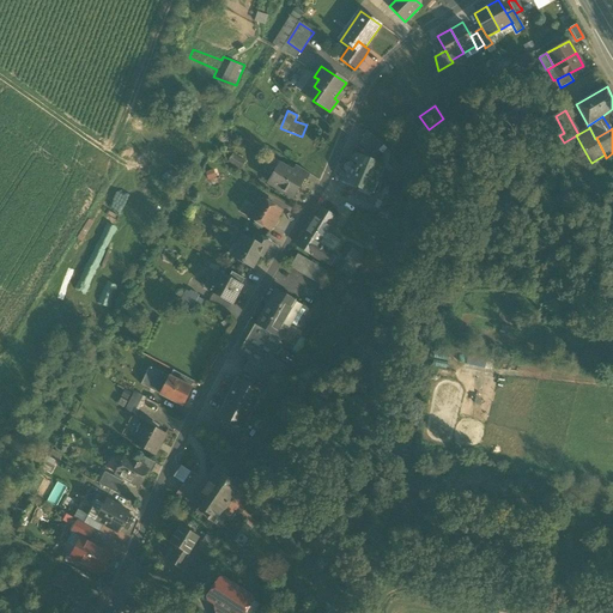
[(359,144),(375,158),(380,152),(378,151),(383,145),(366,132),(362,137),(364,138),(359,144)]
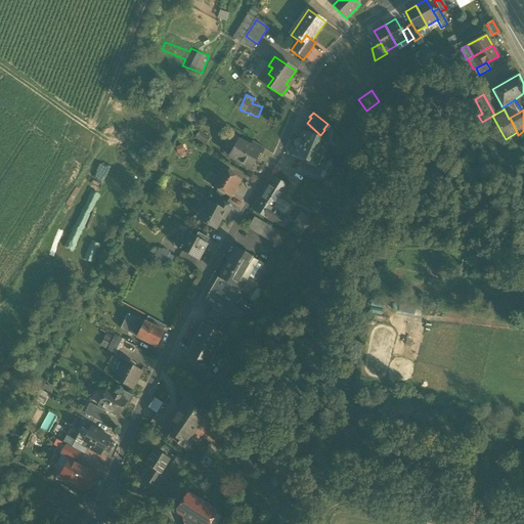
[(496,137),(503,134),(492,116),(482,122),(486,130),(490,128),(496,137)]
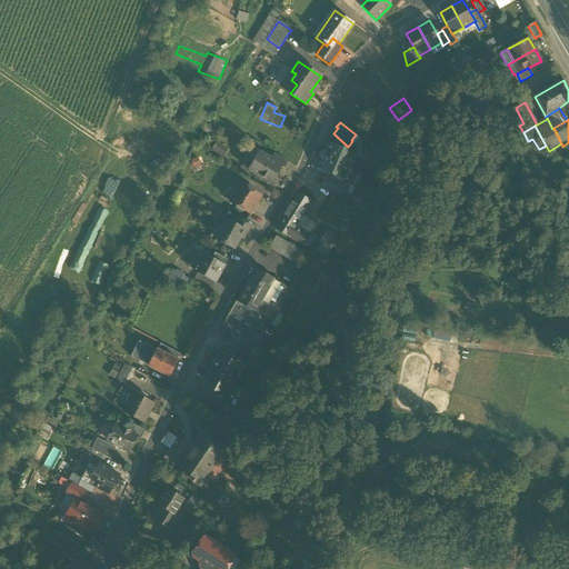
[(321,151),(319,153),(350,167),(356,153),(330,142),(326,150),(325,150),(321,151)]
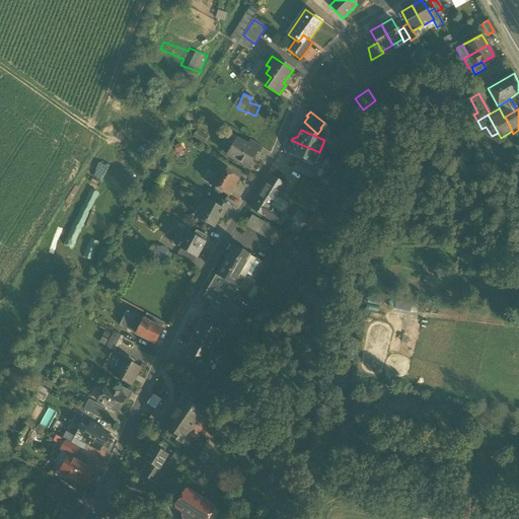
[(194,137),(200,141),(204,136),(197,131),(194,137)]
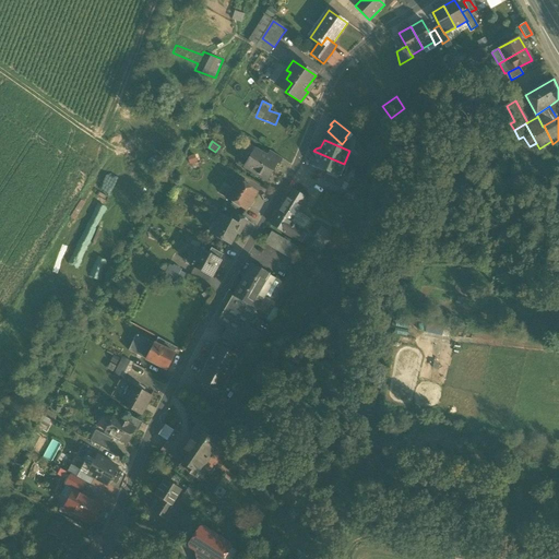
[(245,167),(266,180),(276,163),(266,157),(254,150),(245,167)]
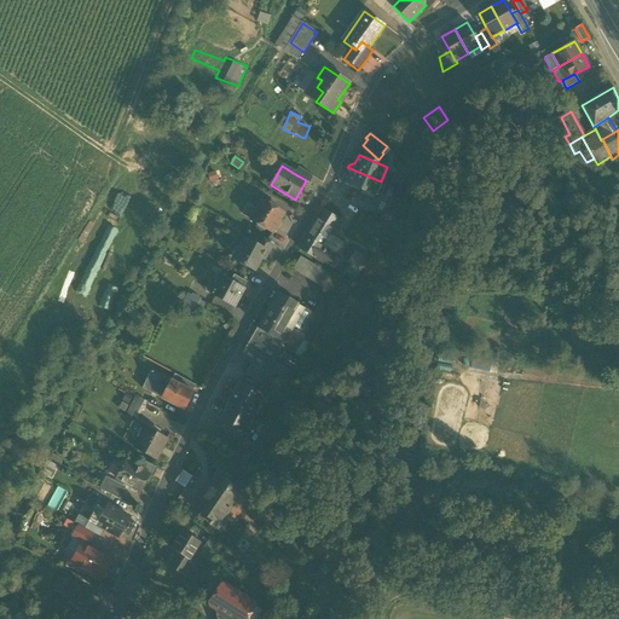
[(299,167),(295,174),(306,180),(308,181),(312,175),(299,167)]
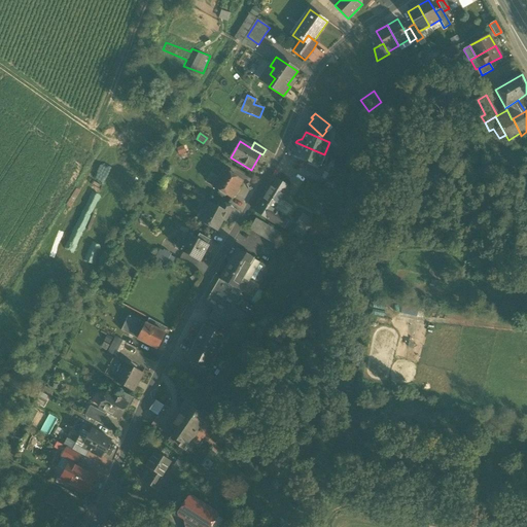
[(318,167),(324,154),(295,142),(295,144),(296,147),(299,149),(294,156),(318,167)]
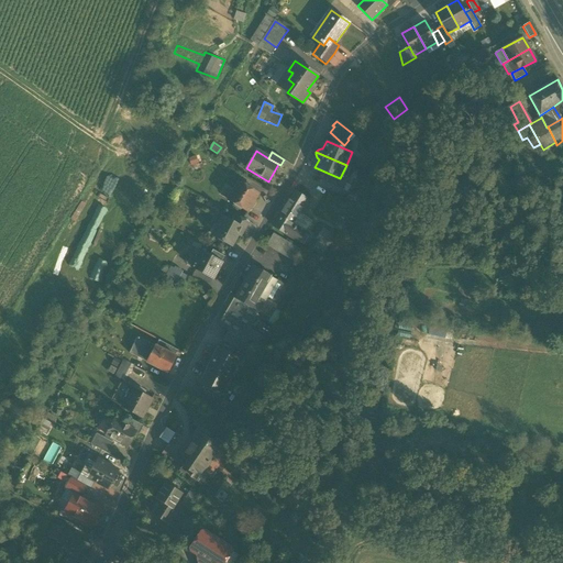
[(353,177),(365,181),(368,173),(356,168),(353,177)]
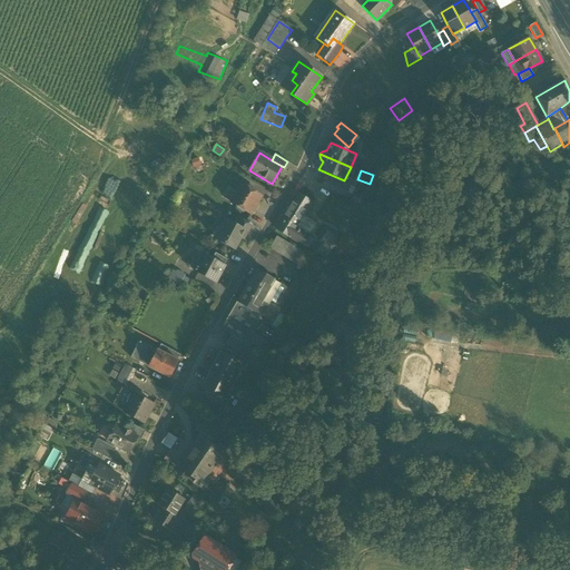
[(330,185),(347,193),(351,186),(332,178),(330,185)]
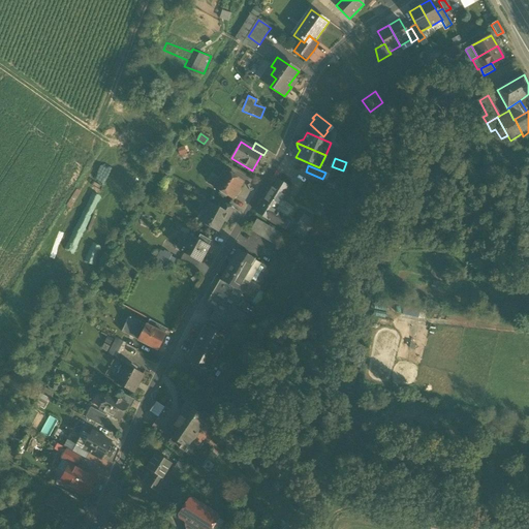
[(226,195),(232,198),(243,182),(224,170),(214,187),(220,191),(219,192),(220,194),(224,196),(226,196),(226,195)]
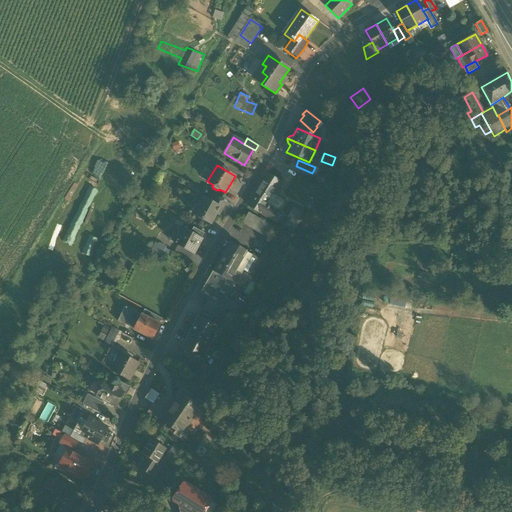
[(248,205),(272,219),(277,211),(265,204),(272,193),(274,190),(277,192),(281,187),(277,185),(279,182),(267,174),(248,205)]
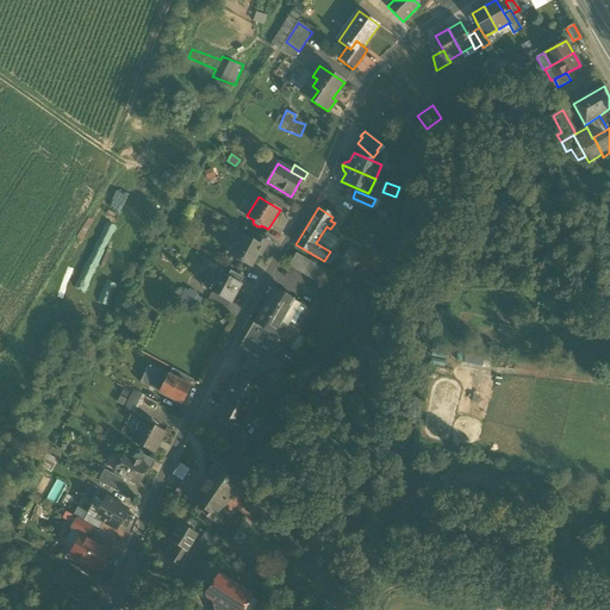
[(337,240),(324,230),(316,243),(330,251),(337,240)]
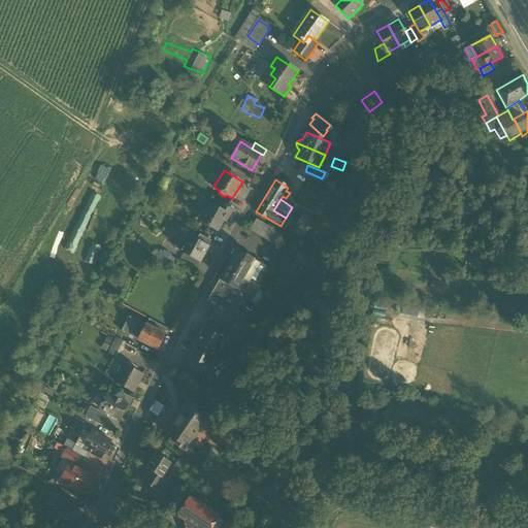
[(226,213),(229,216),(233,208),(221,201),(217,207),(227,212),(226,213)]
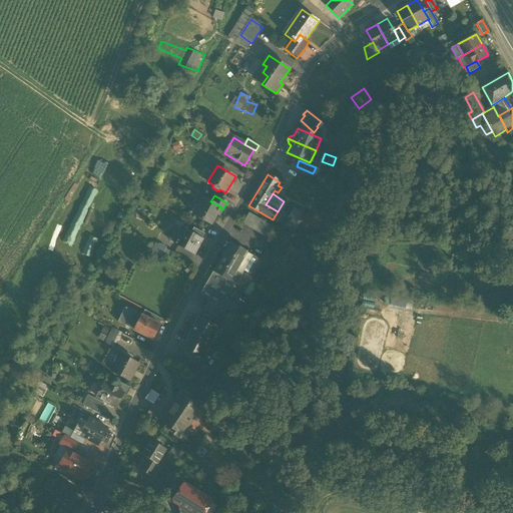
[(201,219),(210,224),(219,207),(220,206),(210,201),(201,196),(197,204),(199,206),(195,214),(201,218),(201,219)]
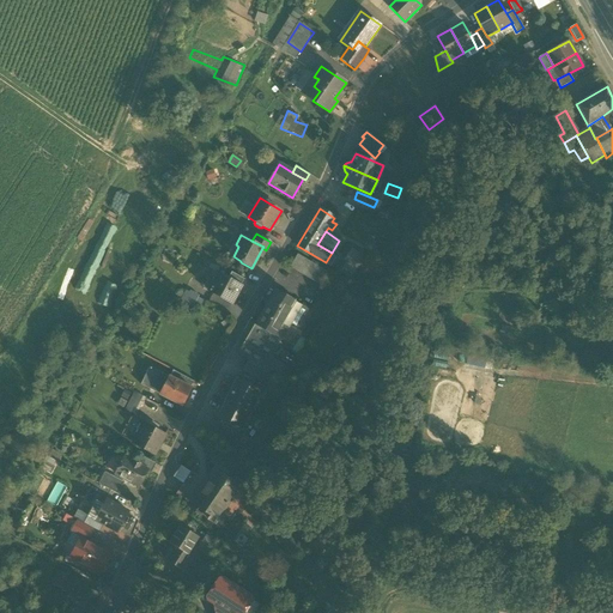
[(344,267),(353,274),(364,258),(352,249),(345,259),(349,261),(344,267)]
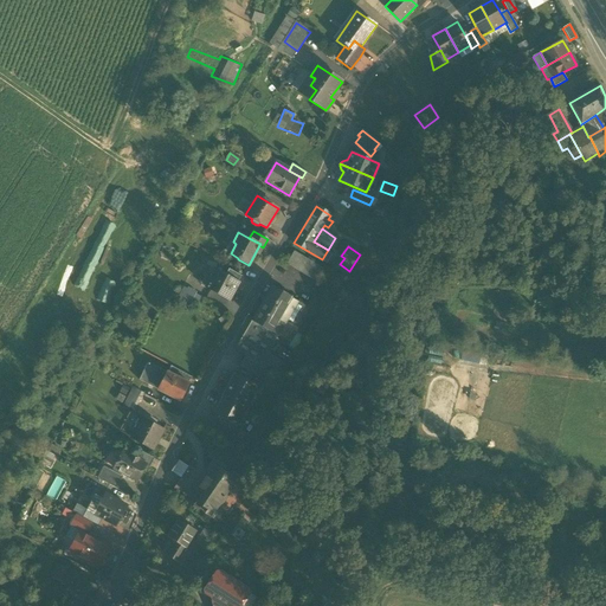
[(288,264),(320,284),(328,271),(295,252),(288,264)]
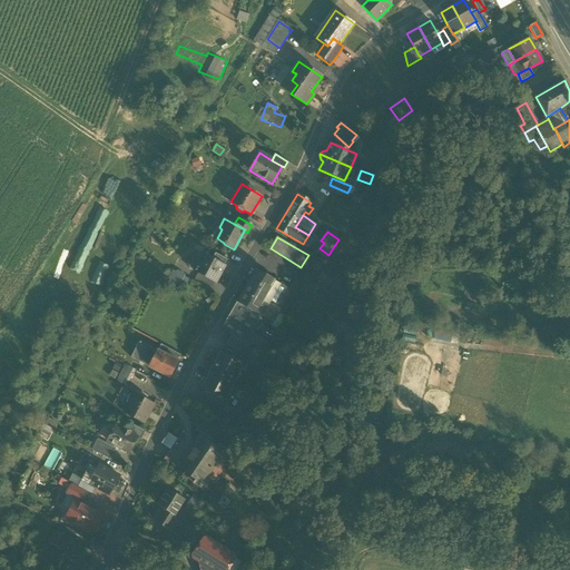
[(189,267),(194,271),(203,254),(198,252),(189,267)]
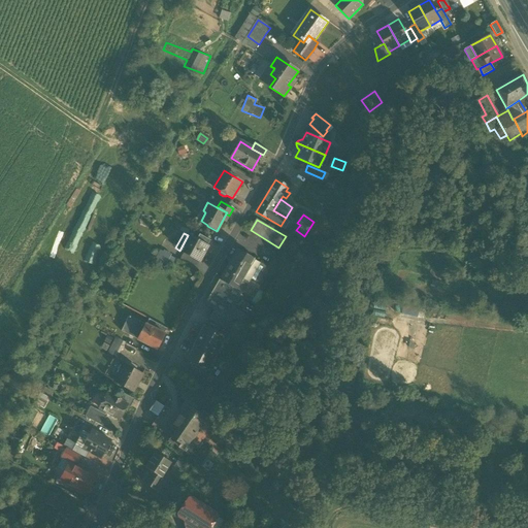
[(196,239),(207,245),(210,240),(199,234),(196,239)]
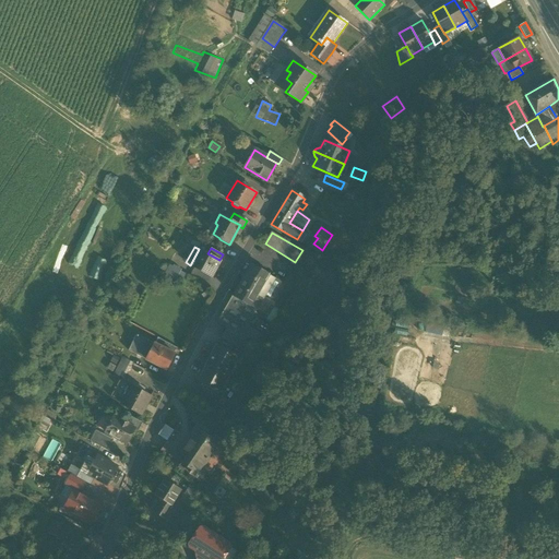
[(190,265),(211,277),(219,261),(219,260),(207,253),(199,249),(190,265)]
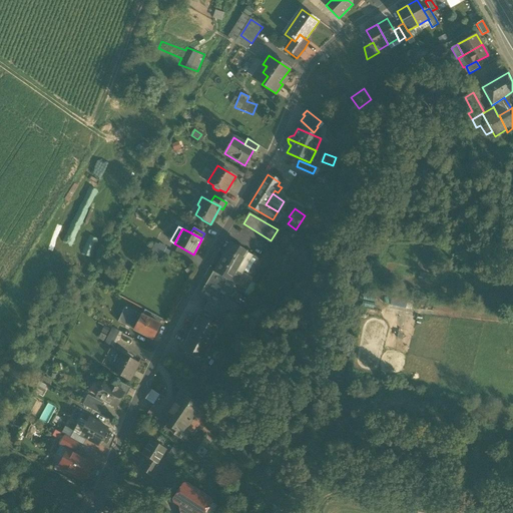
[(288,249),(304,259),(310,248),(294,239),(288,249)]
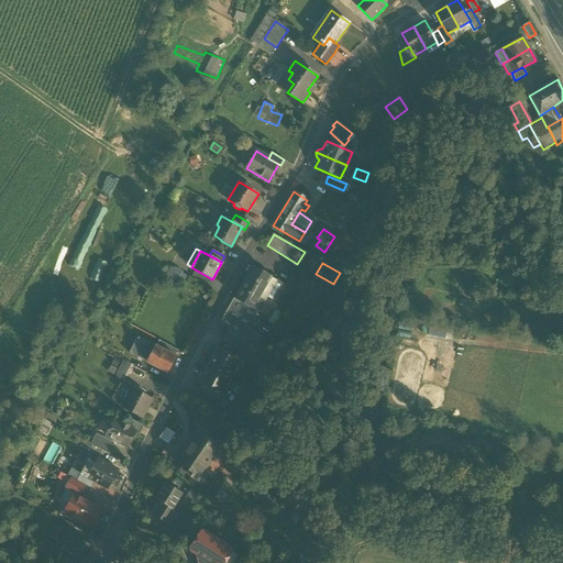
[(256,310),(258,311),(277,280),(253,267),(235,298),(256,310)]
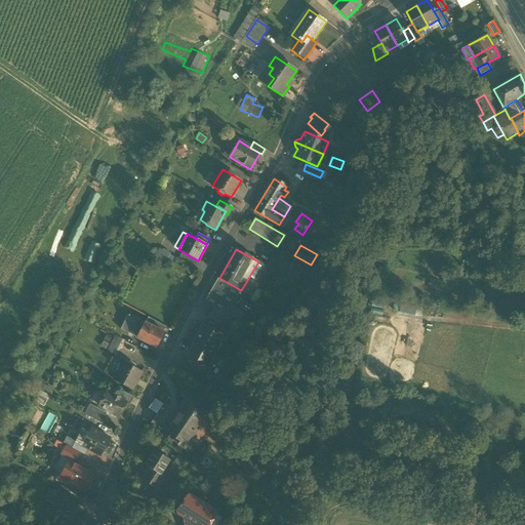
[(219,278),(209,294),(230,306),(239,289),(219,278)]
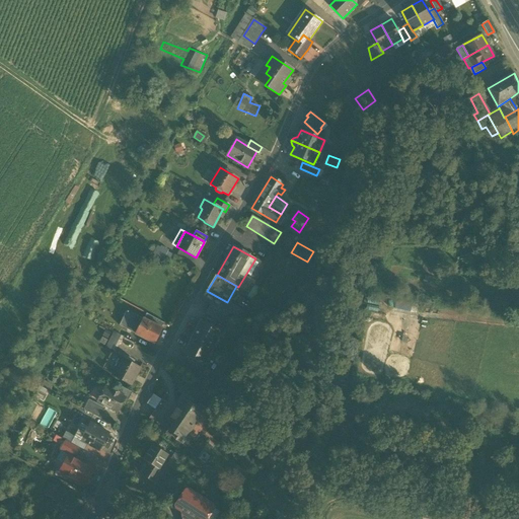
[(221,311),(227,302),(207,291),(202,300),(210,305),(221,311)]
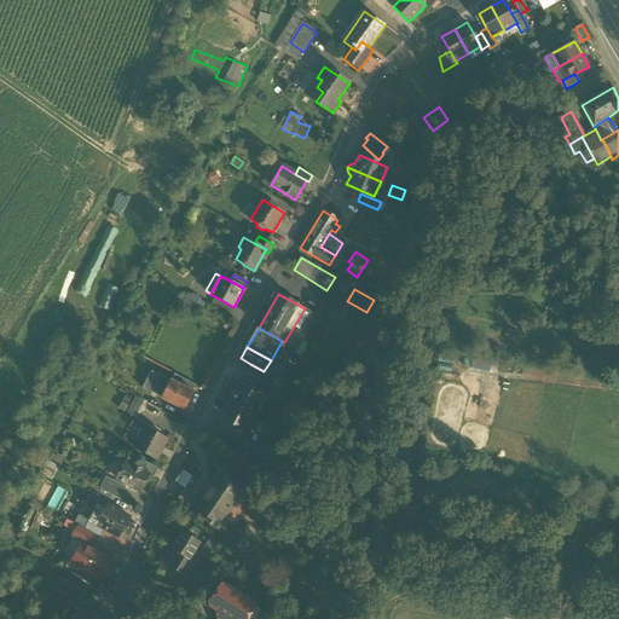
[(264,385),(279,393),(290,372),(271,360),(264,371),(270,375),(264,385)]
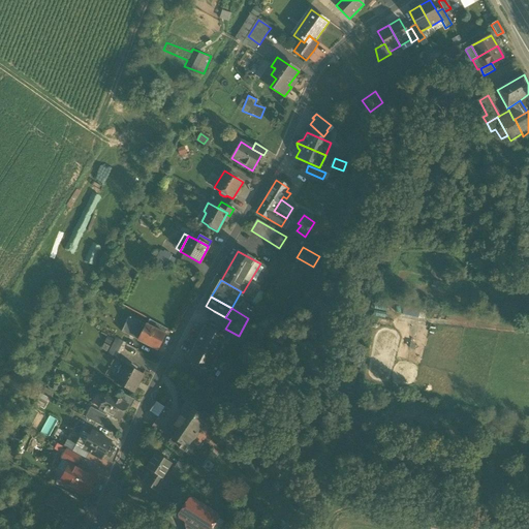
[(209,319),(225,329),(230,320),(225,317),(214,311),(209,319)]
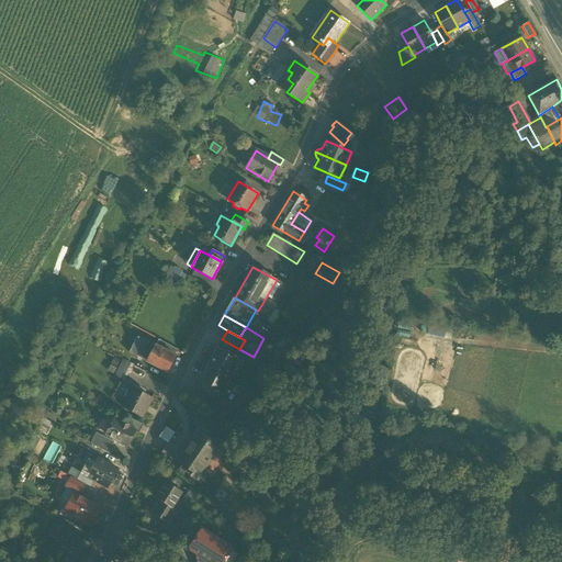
[(128,352),(147,362),(156,346),(137,336),(128,352)]
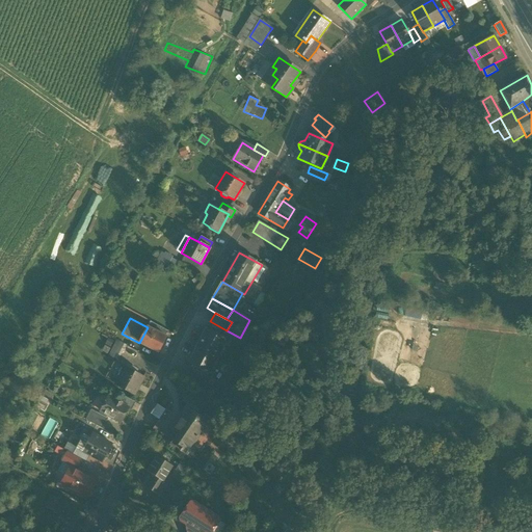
[(148,327),(165,336),(168,331),(150,321),(148,327)]
